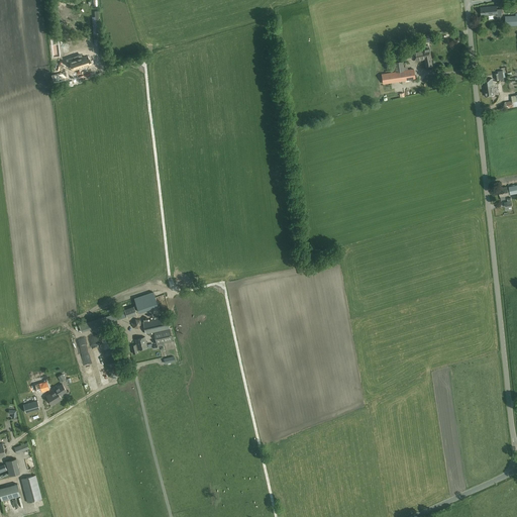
[(480,7),(481,15),(497,13),(498,16),(502,16),(501,9),(497,9),(497,6),(480,7)]
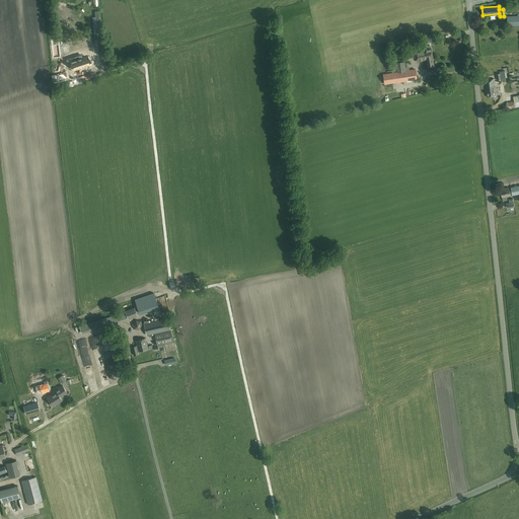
[(518,15),(507,16),(507,25),(518,24),(518,15)]
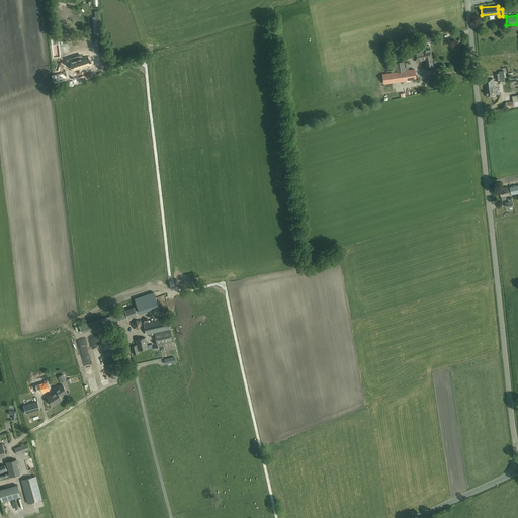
[(425,59),(426,67),(432,66),(432,61),(430,61),(430,58),(432,58),(430,48),(429,48),(424,49),(423,49),(425,59)]
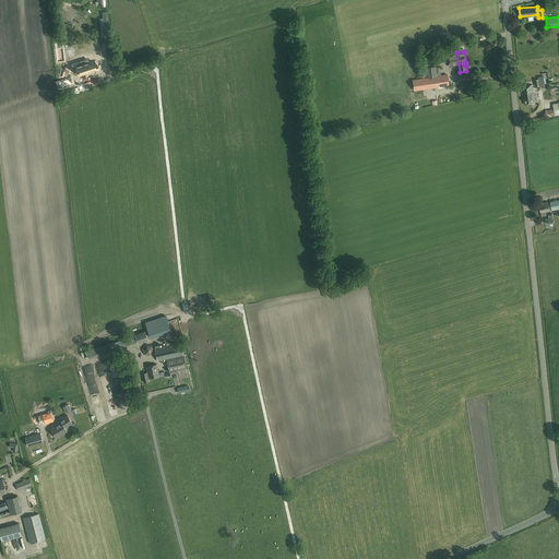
[(459,63),(456,52),(447,55),(449,66),(459,63)]
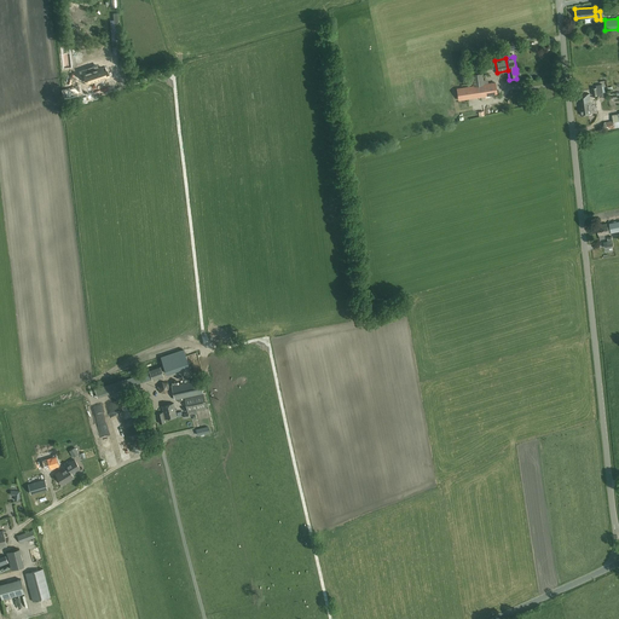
[(86,79),(87,82),(109,76),(109,75),(108,71),(104,73),(103,68),(98,69),(97,65),(93,67),(93,65),(86,68),(86,69),(80,70),(82,79),(82,80),(86,79)]
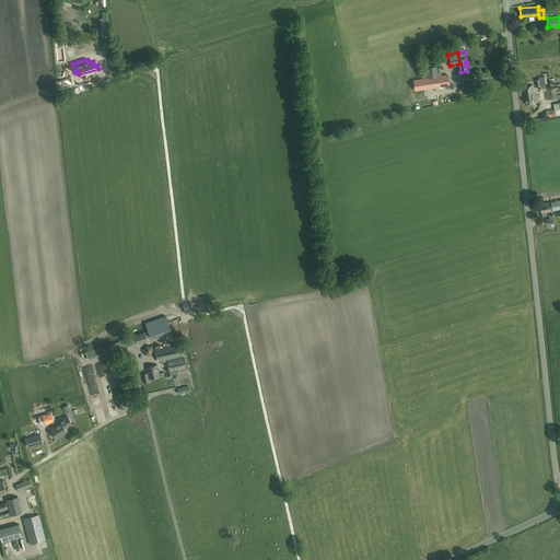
[(430,72),(436,70),(434,60),(428,62),(430,72)]
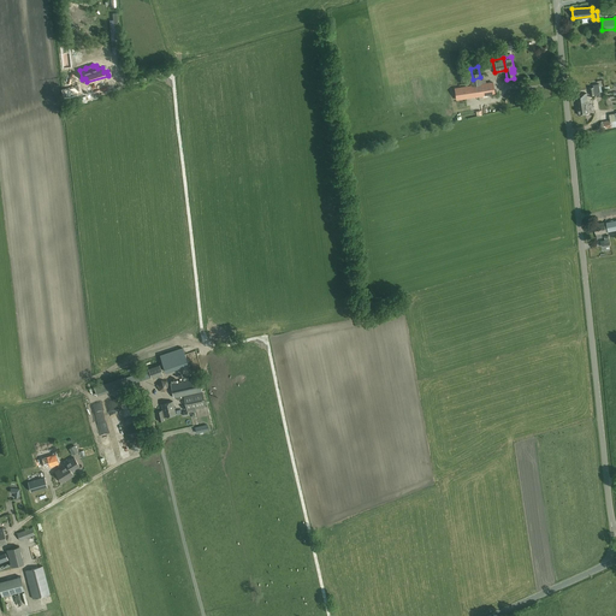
[(98,89),(101,88),(102,92),(110,89),(106,81),(96,84),(98,89)]
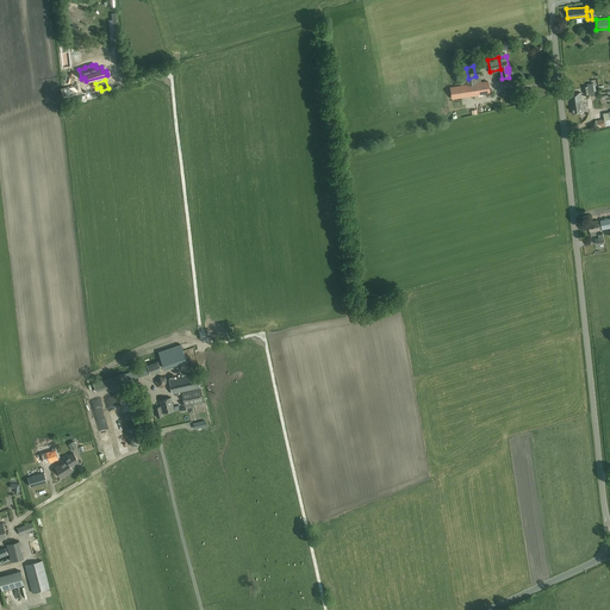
[(452,99),(491,93),(489,81),(449,87),(452,99)]
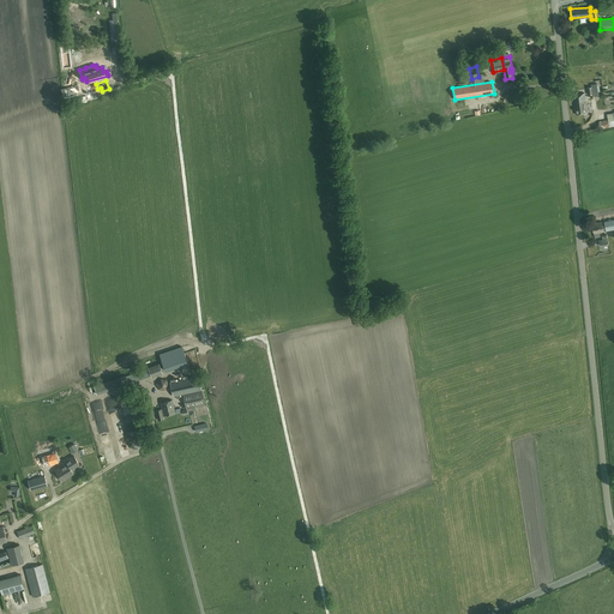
[(594,96),(599,95),(596,83),(590,84),(591,86),(588,88),(589,95),(594,94),(594,96)]
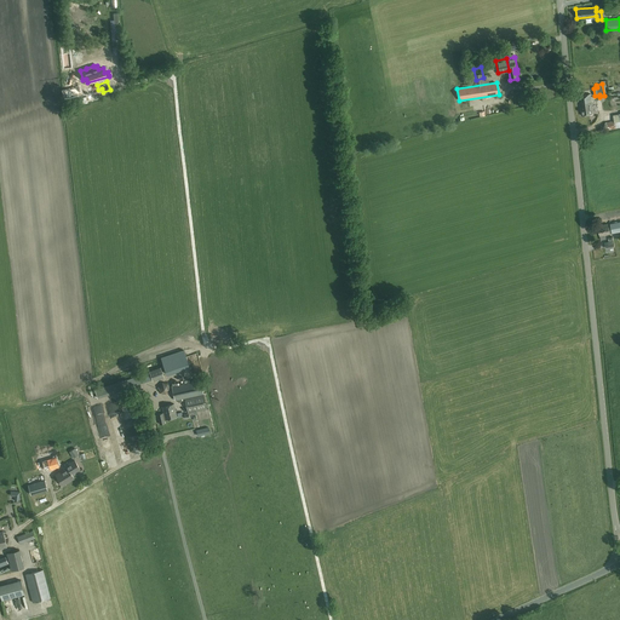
[(80,92),(79,86),(64,91),(67,97),(80,92)]
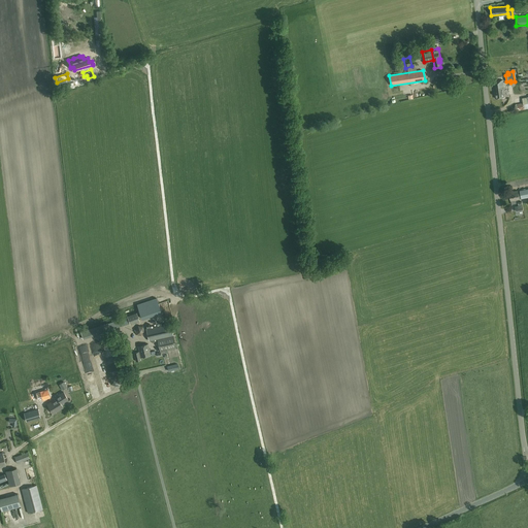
[(495,98),(505,97),(503,80),(493,81),(495,98)]
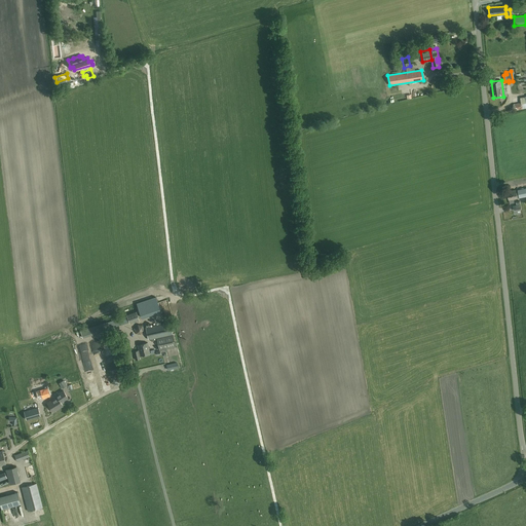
[(512,105),(514,110),(522,108),(520,102),(512,105)]
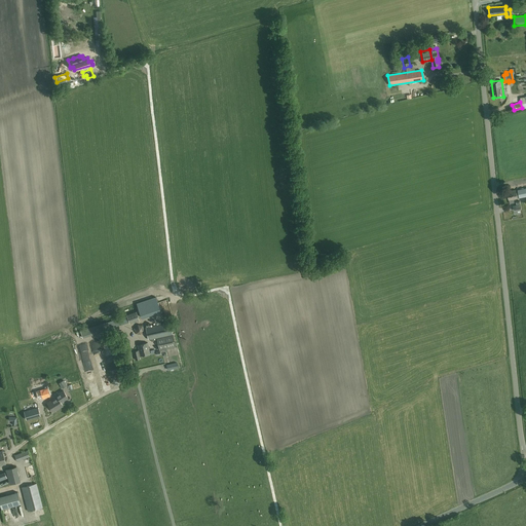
[(518,192),(516,192),(516,190),(511,191),(508,192),(509,199),(519,197),(518,192)]
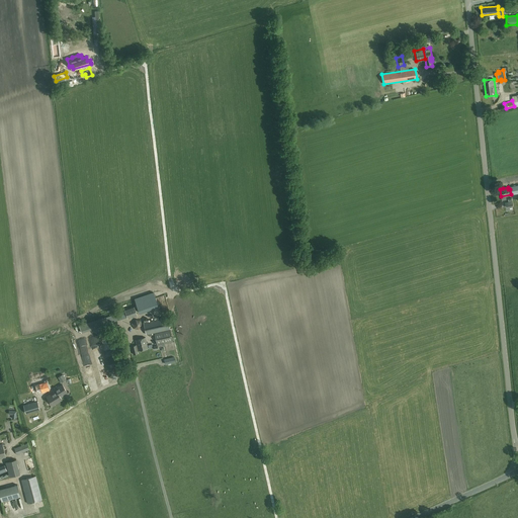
[(509,202),(506,202),(507,207),(514,205),(513,201),(512,198),(508,198),(509,202)]
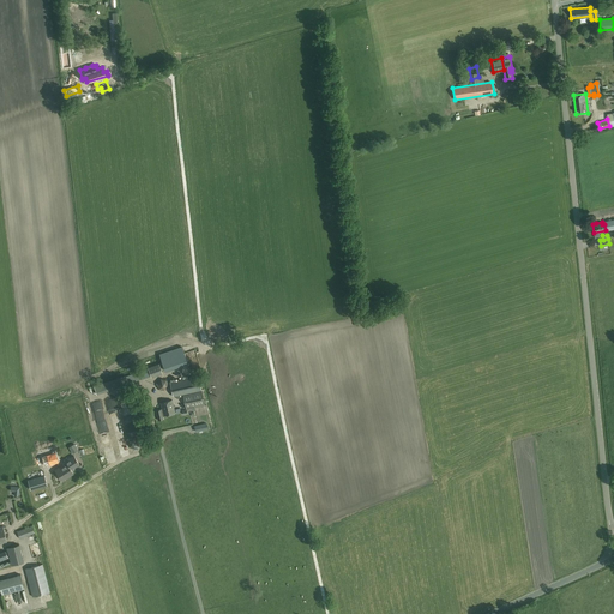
[(187,362),(184,354),(162,361),(164,371),(187,362)]
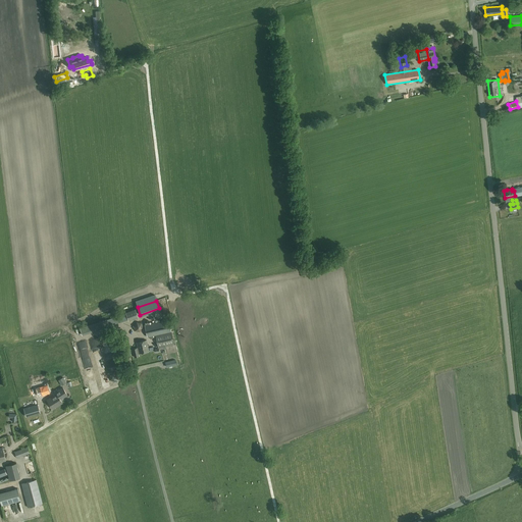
[(128,319),(138,316),(136,311),(126,314),(128,319)]
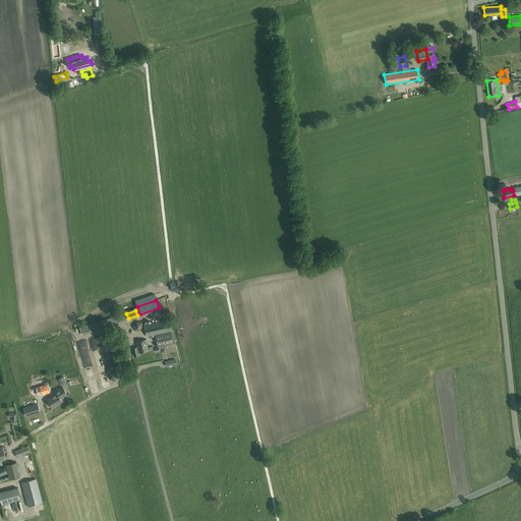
[(118,315),(107,320),(109,326),(120,322),(118,315)]
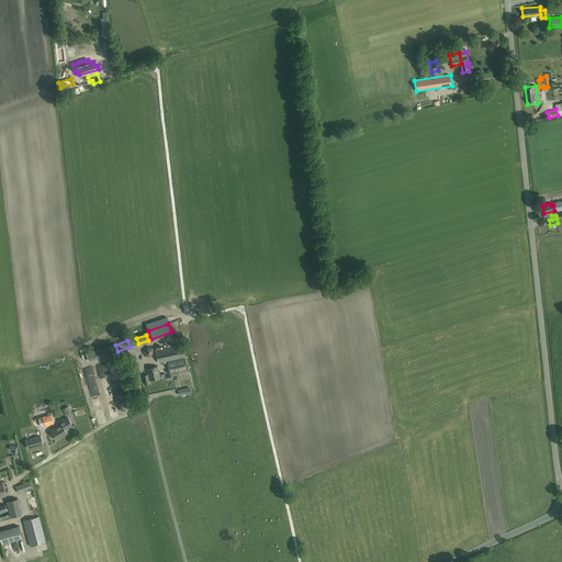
[(155,349),(158,362),(184,357),(181,344),(155,349)]
